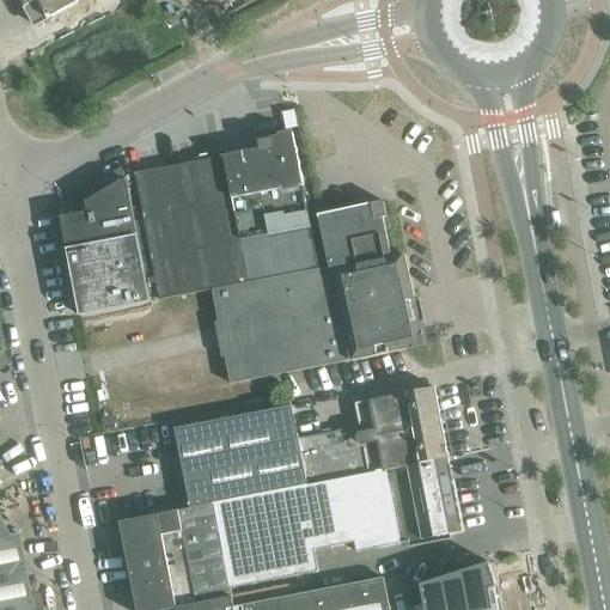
[(19,0),(32,24),(75,0),(19,0)]
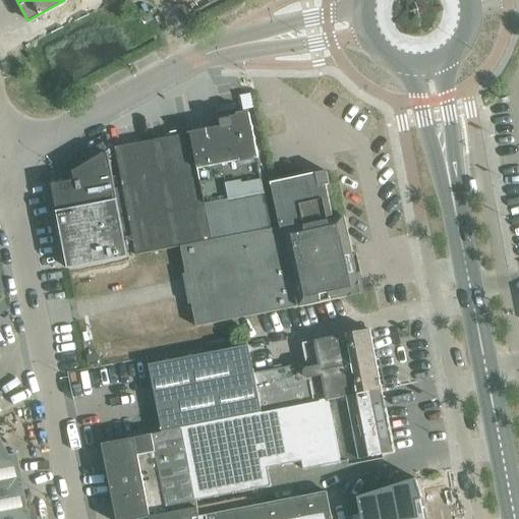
[(238,95),(241,108),(250,106),(248,92),(238,95)]
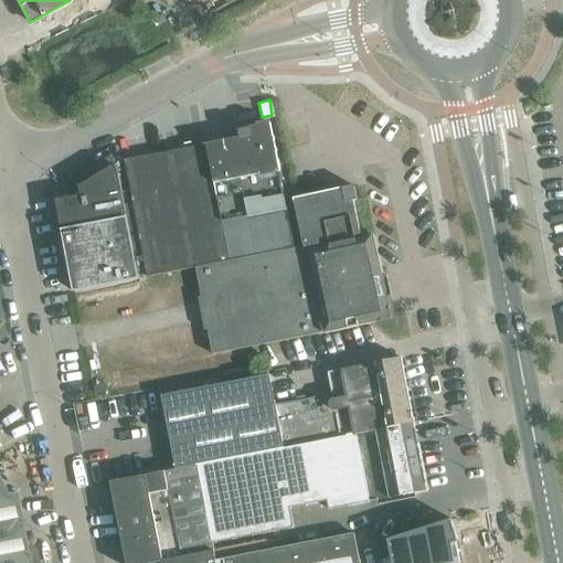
[(293,246),(268,121),(248,125),(247,123),(235,125),(237,136),(204,142),(227,259),(293,246)]
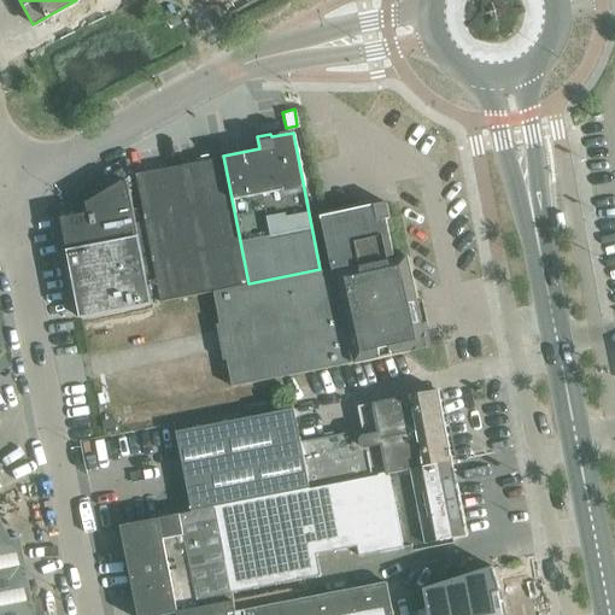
[(249,283),(223,156),(194,160),(182,163),(208,291),(211,291),(249,283)]
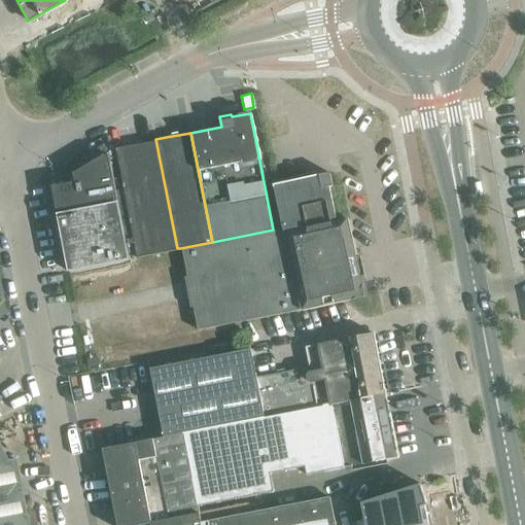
[(155,139),(114,147),(135,256),(177,248),(155,139)]
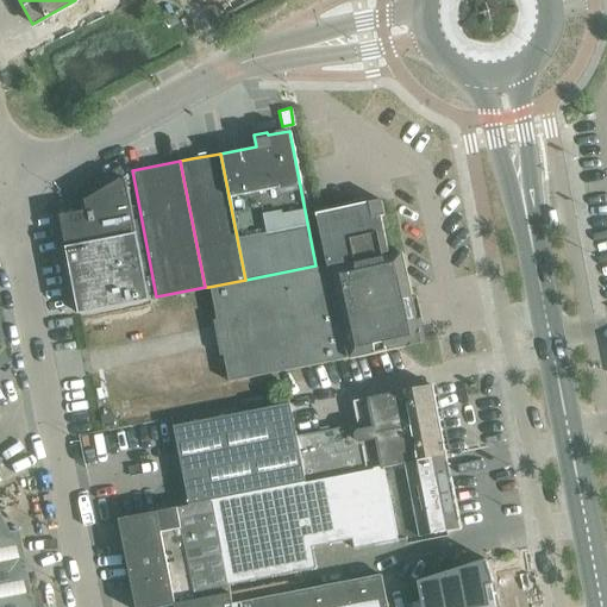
[(118,177),(100,189),(87,196),(82,199),(85,210),(58,214),(77,312),(148,299),(124,177),(119,179),(118,177)]
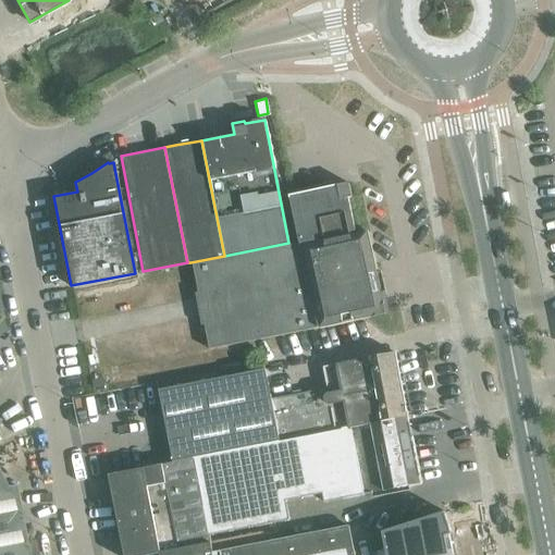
[(374,293),(371,278),(377,276),(366,230),(349,233),(349,230),(353,229),(346,197),(349,196),(347,182),(325,186),(293,193),(287,194),(297,242),(288,243),(224,256),(190,262),(207,347),(315,327),(315,325),(316,325),(317,327),(324,324),(324,325),(384,313),(380,292),(374,293)]
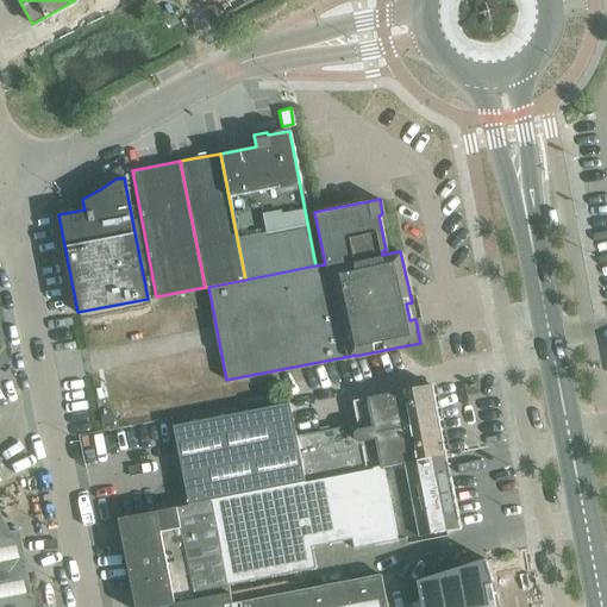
[(170,507),(211,499),(444,454),(430,385),(351,400),(355,423),(294,435),(288,402),(171,425),(186,495),(168,499),(170,507)]
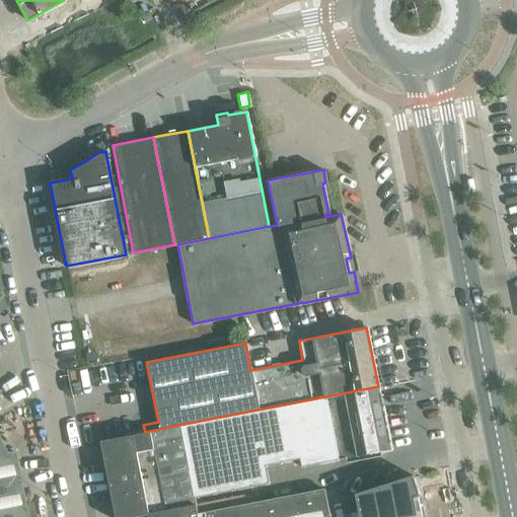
[(390,449),(378,386),(179,425),(194,497),(268,483),(265,465),(298,458),(300,466),(390,449)]
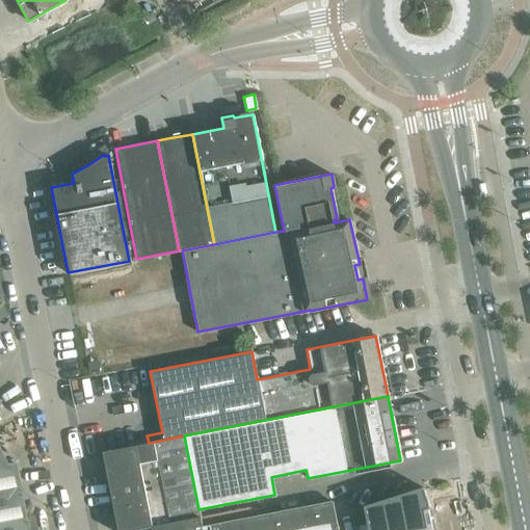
[(200,518),(199,509),(184,435),(149,443),(102,452),(109,489),(113,489),(115,497),(111,498),(116,529),(135,529),(151,527),(200,518)]
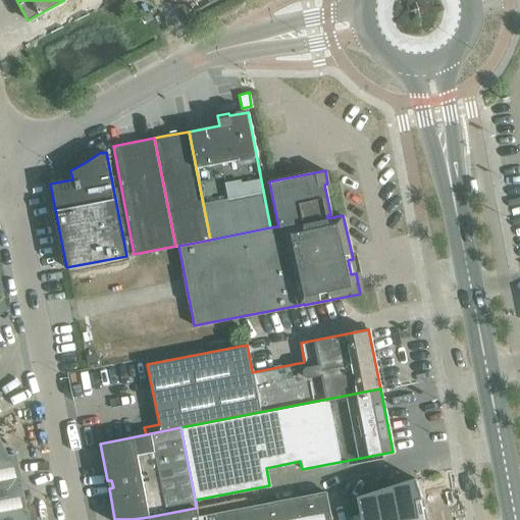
[(0,519),(24,519),(11,453),(3,455),(0,449),(0,519)]
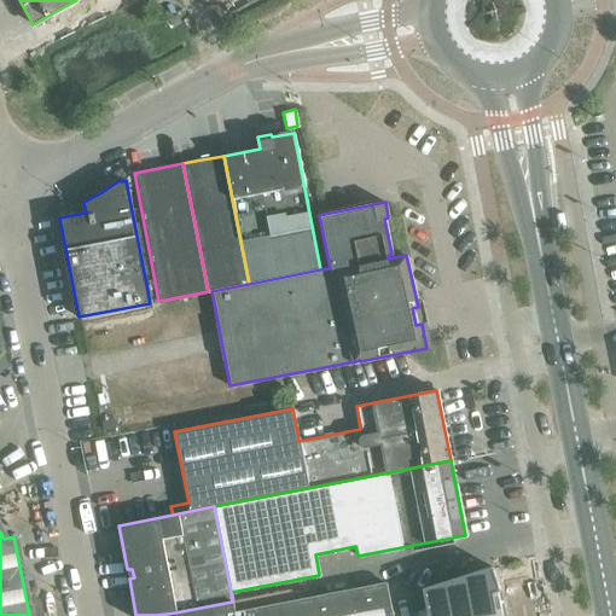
[(500,615),(497,592),(499,591),(493,567),(406,593),(410,615),(500,615)]
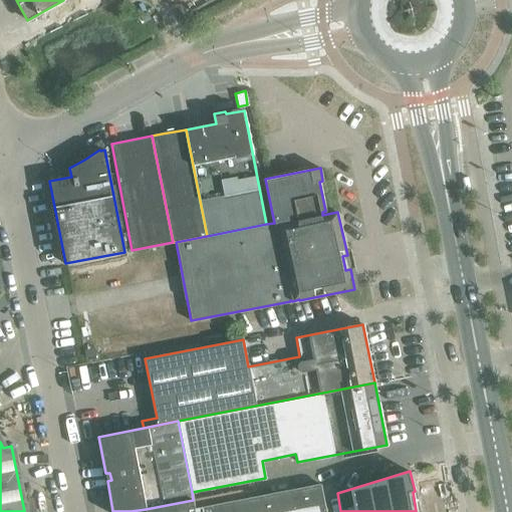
[(193,500),(146,509),(146,511),(325,511),(320,484),(195,508),(193,500)]
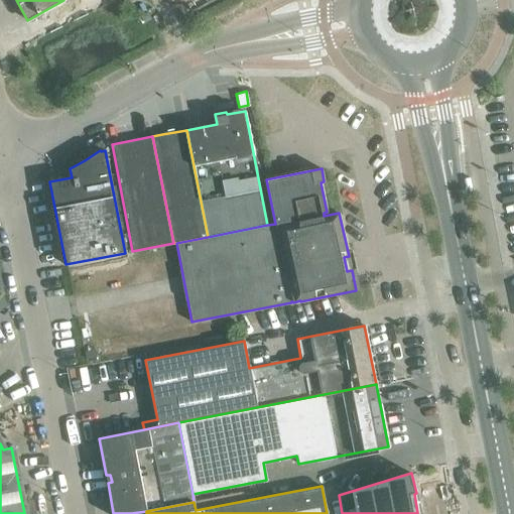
All buildings are outlined.
